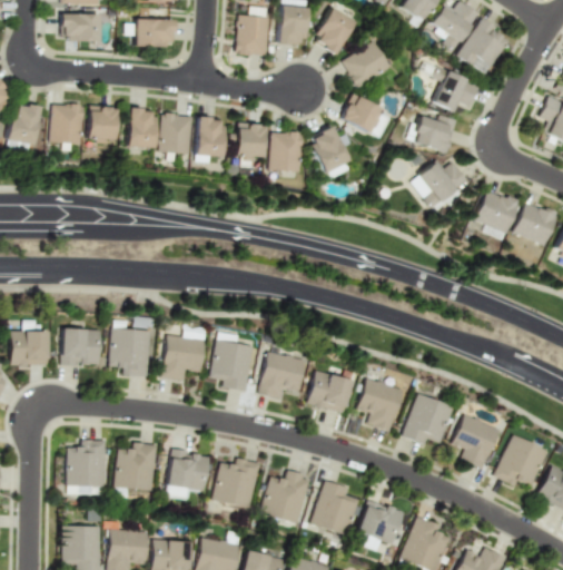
[(405,0),(402,8),(416,17),(413,22),(422,28),(437,0),(405,0)]
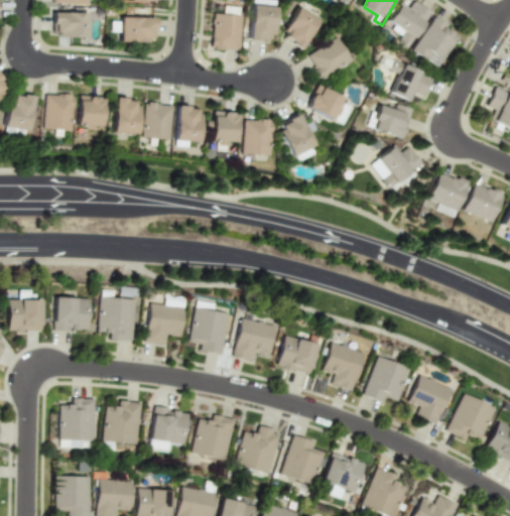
[(411,11),(400,5),(388,28),(415,43),(433,10),(417,1),(411,11)]
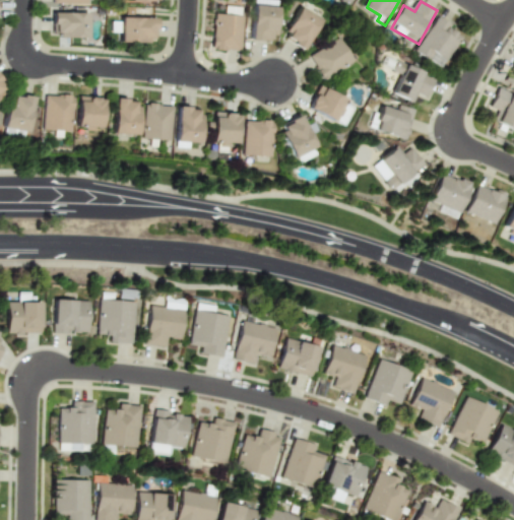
[(279,7),(256,6),(255,40),(278,41),(279,7)]
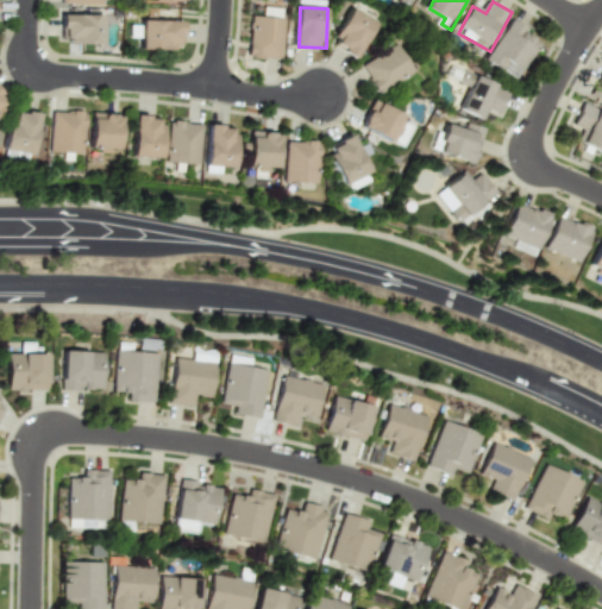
[(336,44),(359,58),(380,22),(356,8),(336,44)]
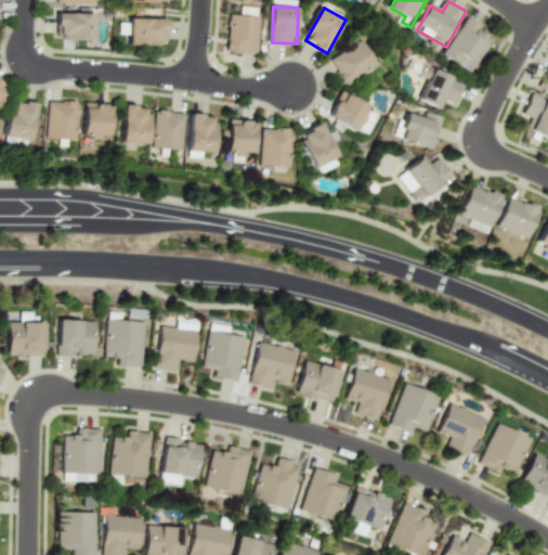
[(98,13),(61,13),(61,39),(98,39),(98,13)]
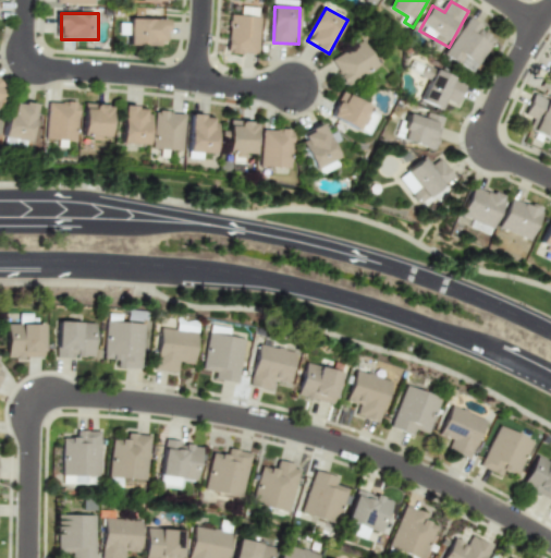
[(264,16),(234,15),(232,52),(261,55),(264,16)]
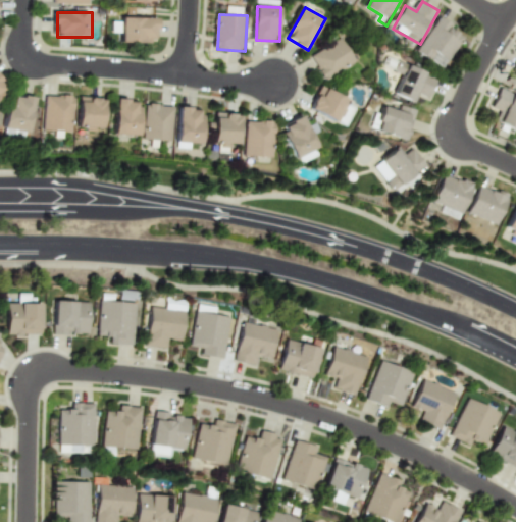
[(124,40),(159,41),(159,17),(125,17),(124,40)]
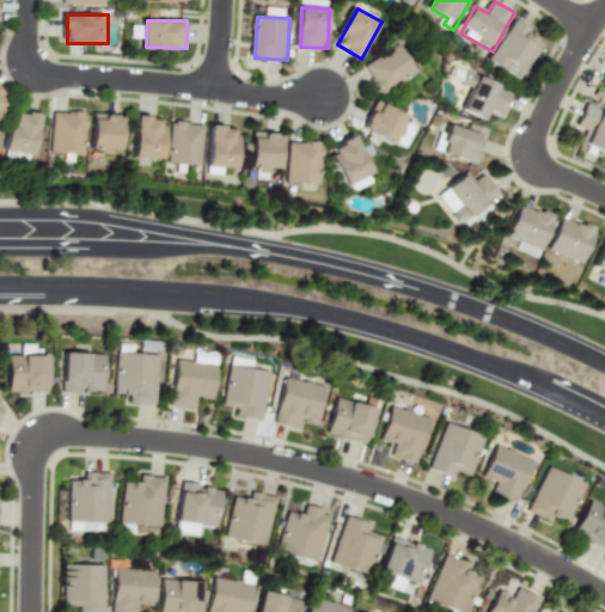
[(519,20),(492,59),(521,80),(549,41),(519,20)]
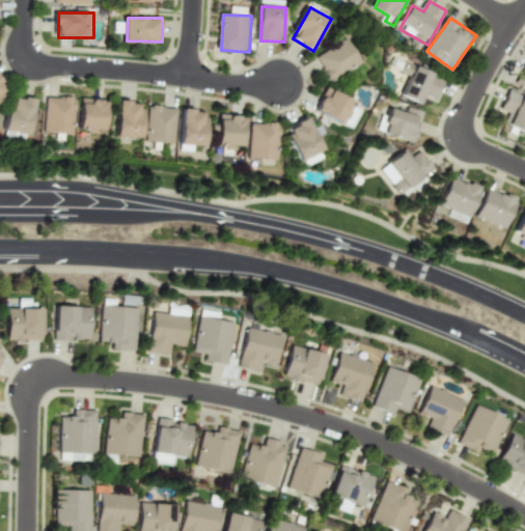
[(319,56),(332,81),(364,64),(351,38),(319,56)]
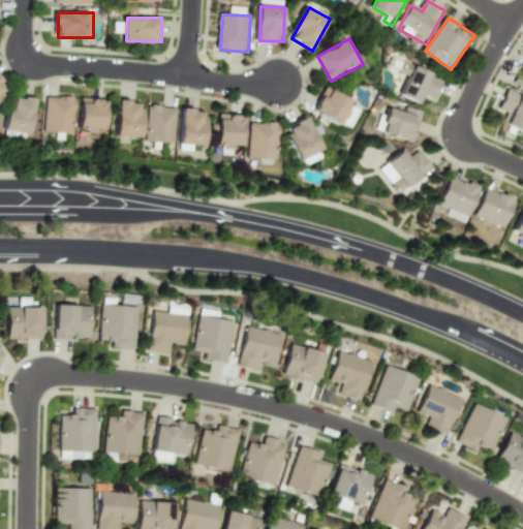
[(411,76),(403,94),(424,104),(428,95),(436,99),(445,80),(406,61),(401,71),(411,76)]
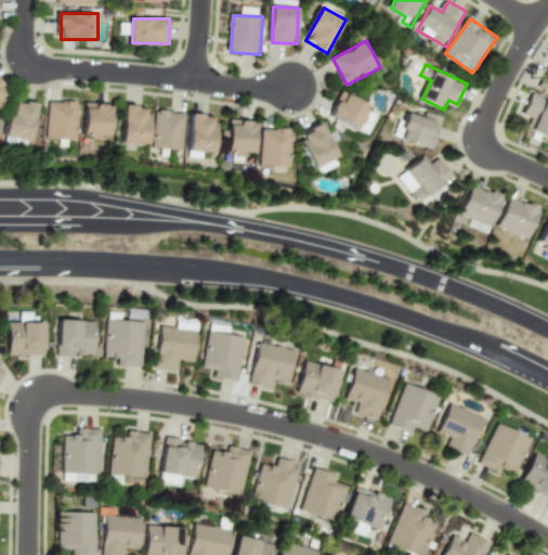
[(0,104),(13,94),(0,79),(0,104)]
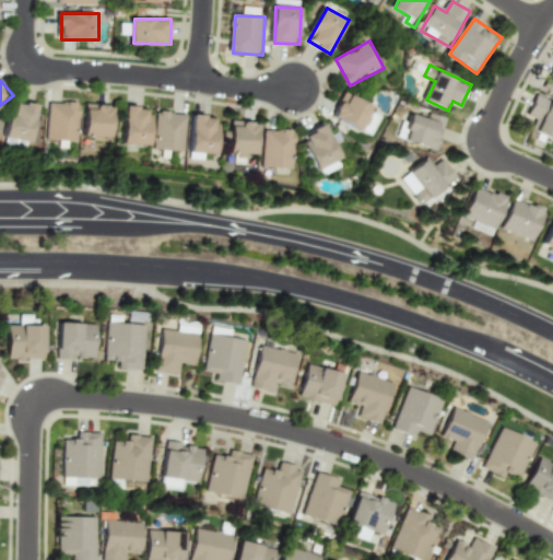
[(336,117),(364,130),(375,105),(346,93),(336,117)]
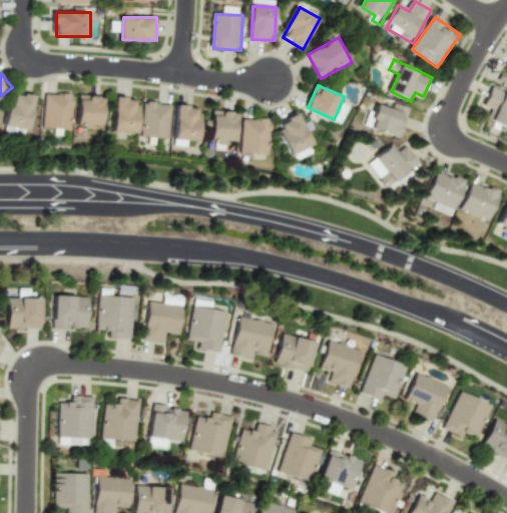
[(494,109),(489,118),(506,126),(506,92),(495,86),(486,105),(494,109)]
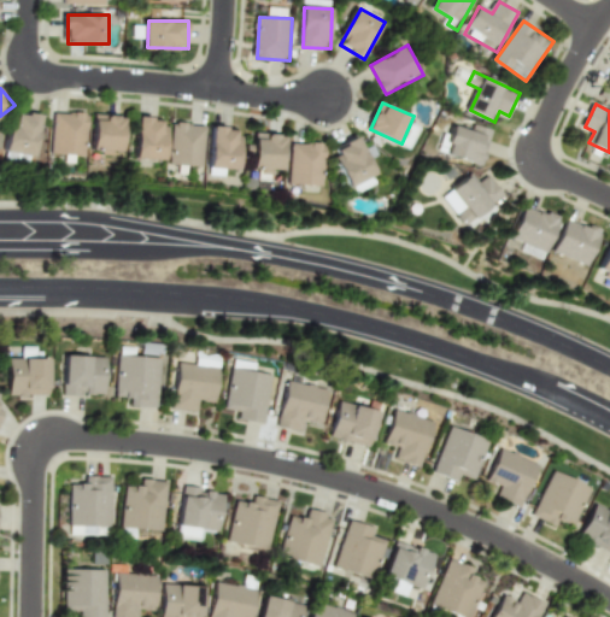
[(11,151),(37,156),(45,116),(18,111),(11,151)]
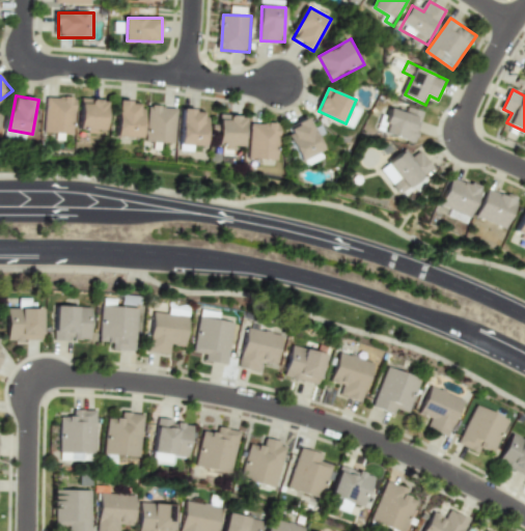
[(49,133),(78,134),(79,98),(50,96),(49,133)]
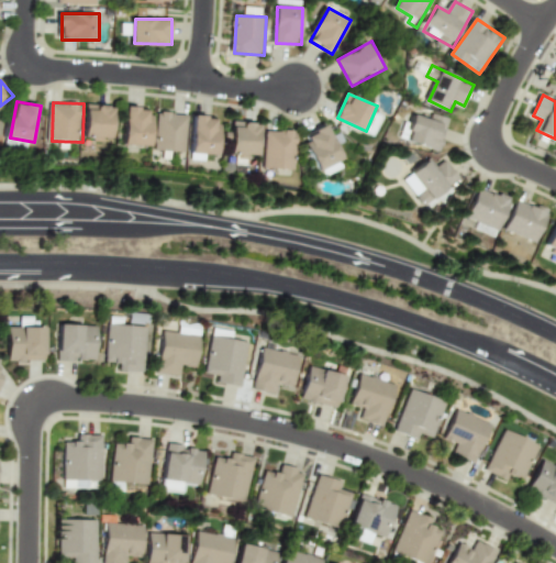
[(88,139),(115,140),(115,106),(89,105),(88,139)]
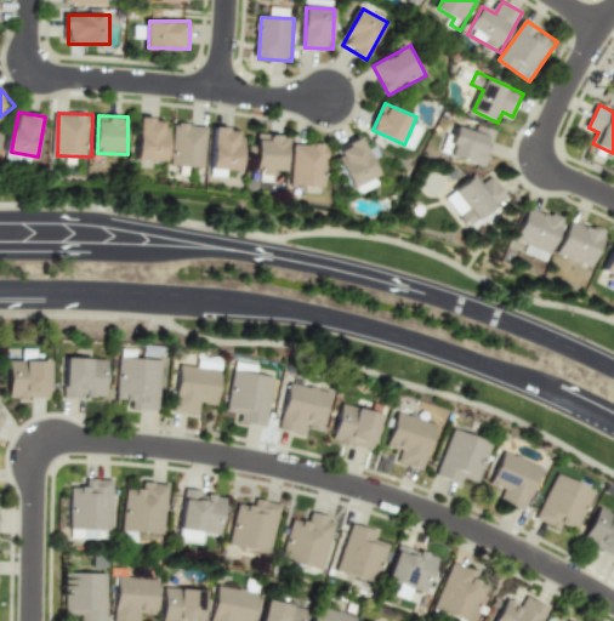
[(170,119),(141,119),(140,160),(169,161),(170,119)]
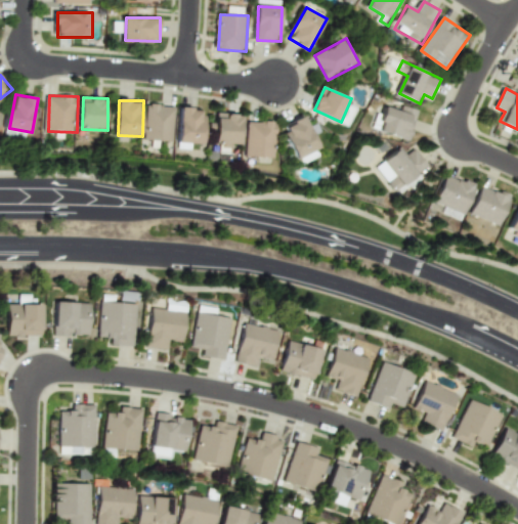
[(352,127),(360,107),(350,103),(342,123),(352,127)]
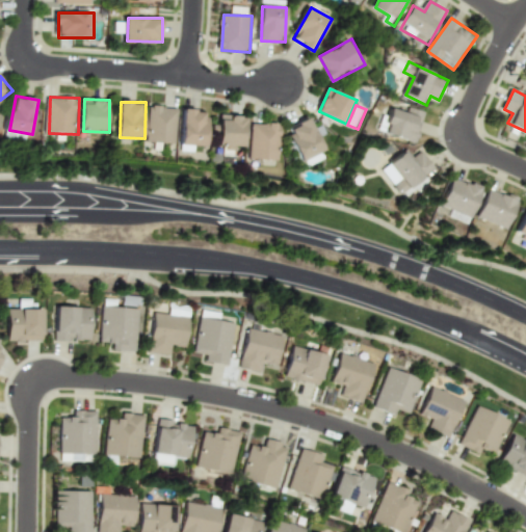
[(152,106),(151,142),(179,143),(180,107),(152,106)]
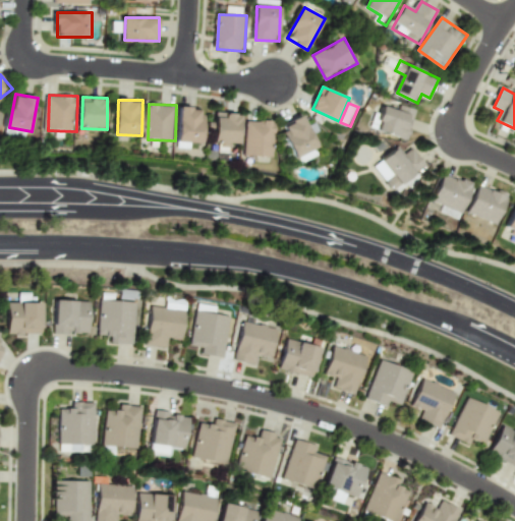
[(386,106),(380,131),(410,139),(418,109),(403,106),(401,110),(386,106)]
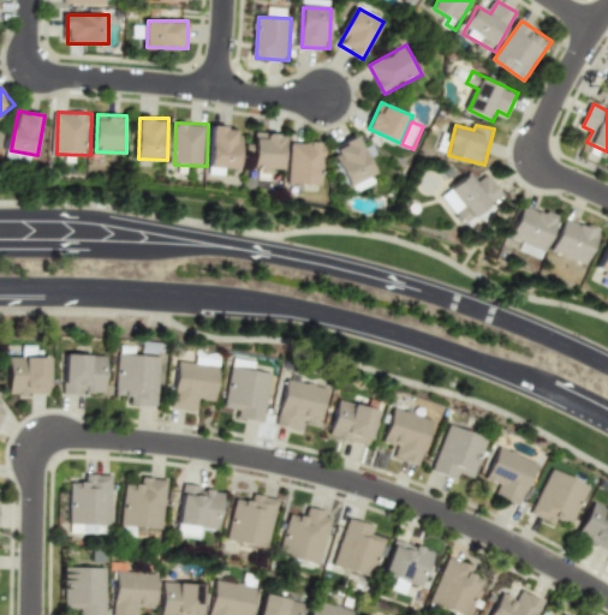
[(242,168),(244,130),(214,129),(213,174),(230,174),(230,168),(242,168)]
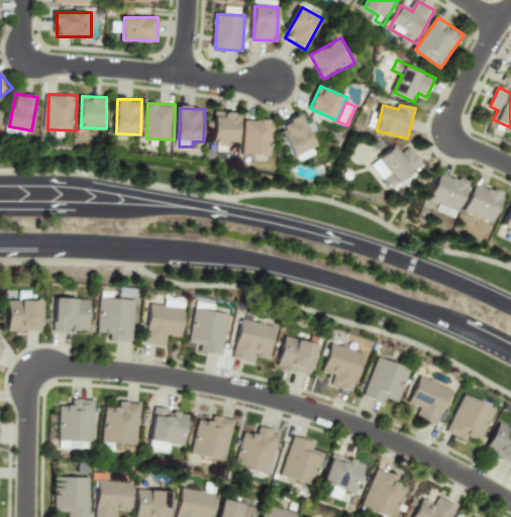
[(240,142),(241,113),(216,112),(215,143),(231,143),(231,142),(240,142)]
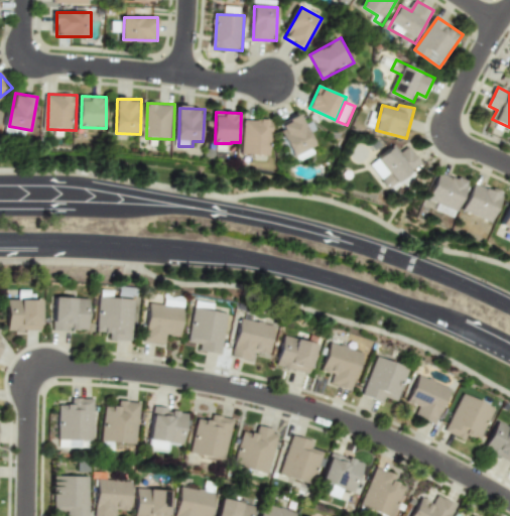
[(280,124),(298,162),(320,152),(301,114),(280,124)]
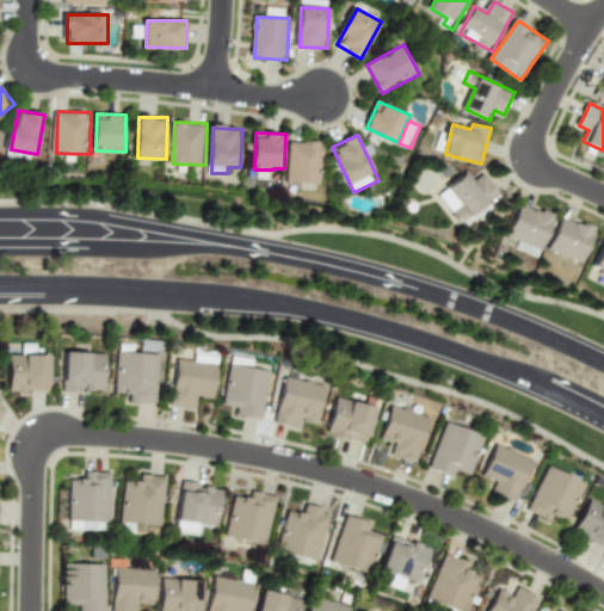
[(325,184),(326,142),(293,141),(291,183),(325,184)]
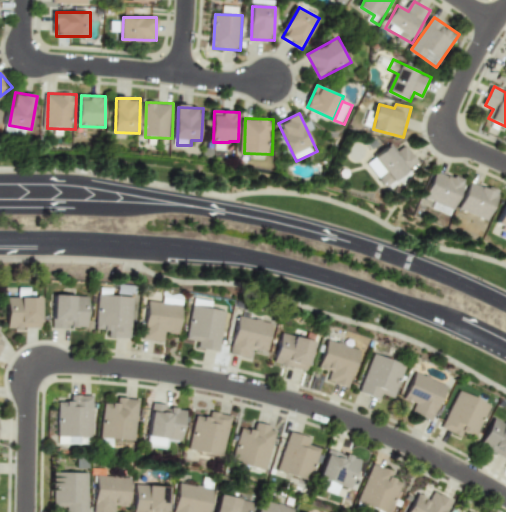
[(407,145),(399,152),(392,144),(369,163),(389,187),(420,161),(407,145)]
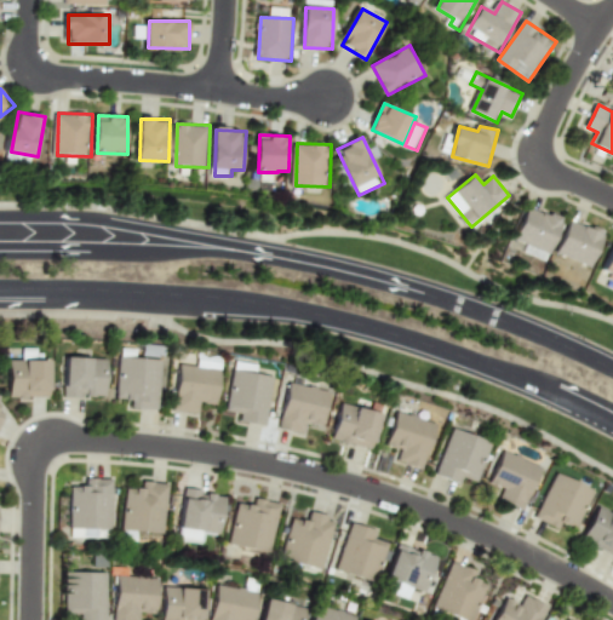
[(526,252),(550,262),(566,219),(531,206),(517,240),(530,245),(526,252)]
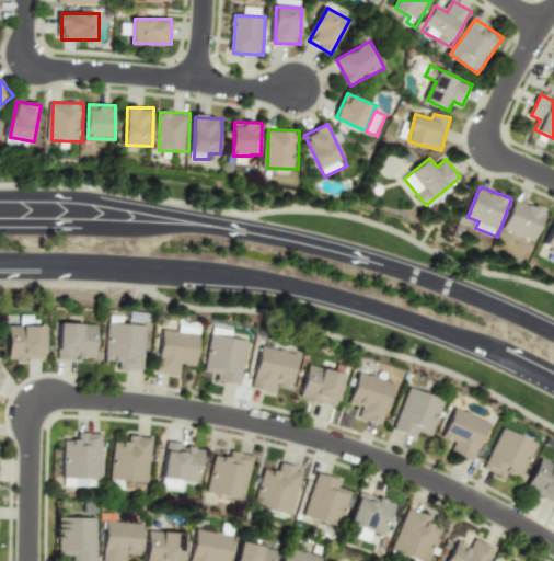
[(539,241),(549,209),(517,199),(507,230),(539,241)]
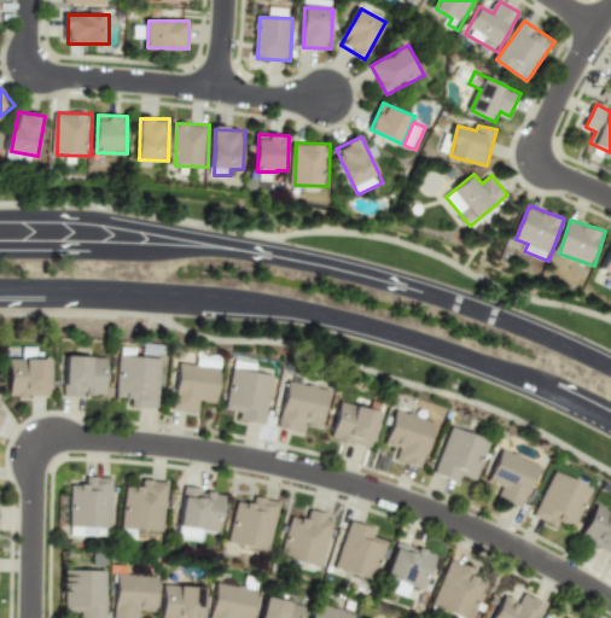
[(68,395),(109,396),(110,357),(69,356),(68,395)]
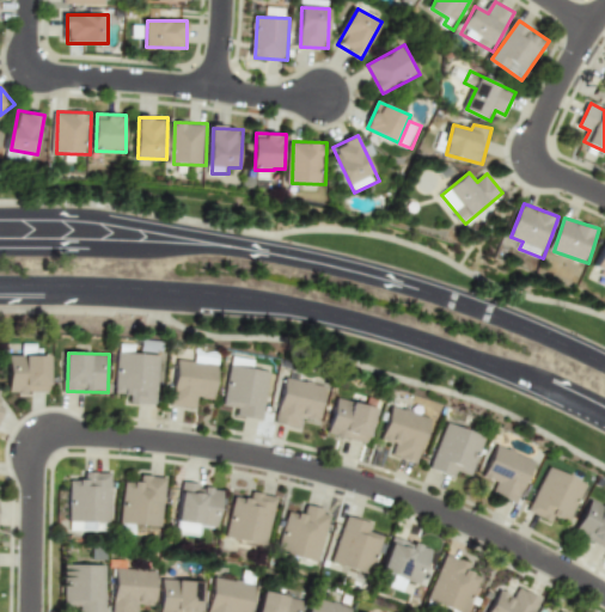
[(133,403),(160,404),(162,354),(121,353),(120,395),(133,395),(133,403)]
